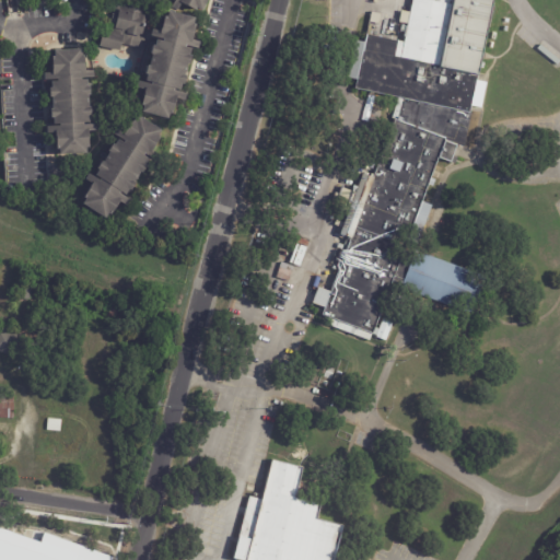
[(123,0),(149,7),(147,15),(148,16),(143,33),(148,34),(143,49),(123,44),(120,50),(101,46),(104,31),(109,32),(116,4),(120,7),(123,0)]
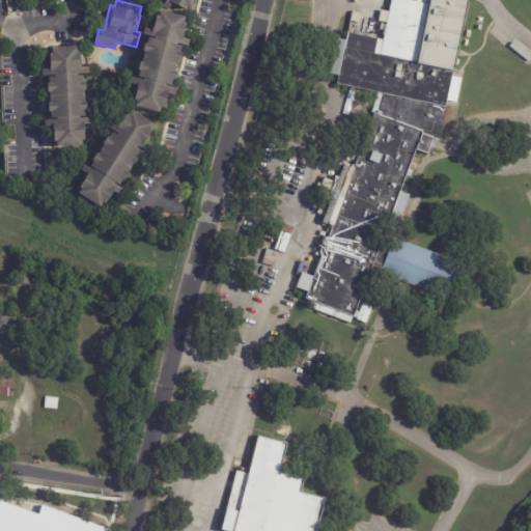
[(198,0),(193,11),(188,8),(187,10),(173,3),(170,10),(164,7),(167,1),(164,0),(198,0)]
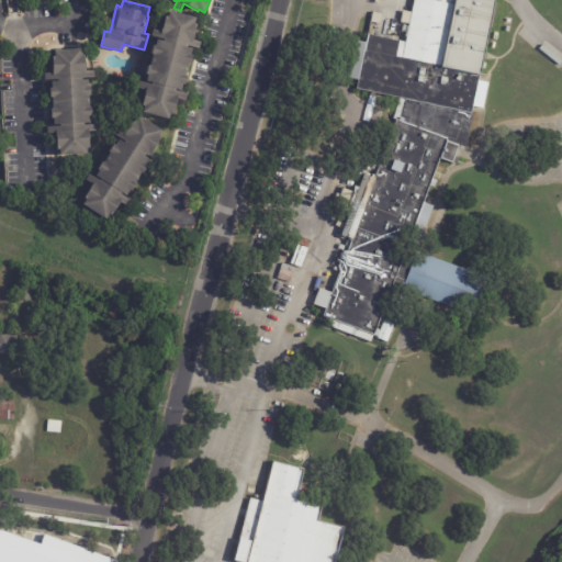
[(457,146),(453,154),(458,155),(454,164),(439,158),(431,179),(436,180),(433,187),(428,186),(422,202),(431,205),(417,244),(407,240),(379,315),(394,321),(385,343),(375,338),(377,336),(372,335),(369,341),(332,327),(334,321),(321,315),(324,308),(312,304),(317,288),(330,293),(339,270),(337,269),(344,253),(345,249),(349,238),(339,235),(348,212),(334,206),(340,188),(350,192),(352,186),(357,188),(362,175),(372,178),(395,120),(393,119),(397,98),(356,89),(357,80),(349,78),(357,41),(364,43),(367,34),(403,42),(407,24),(398,22),(401,10),(409,12),(412,0),(493,0),(476,80),(486,82),(481,109),(471,107),(470,113),(472,113),(464,147),(457,146)]
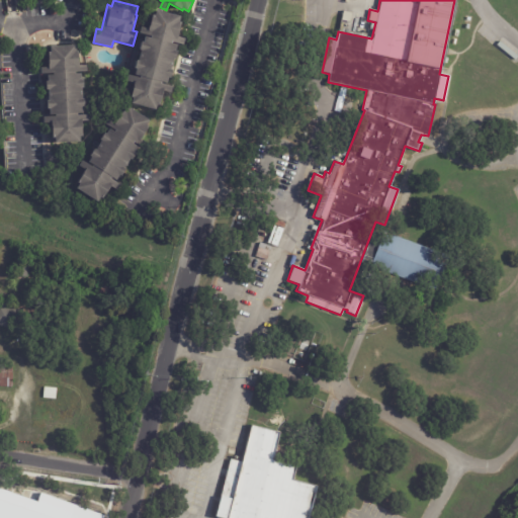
[(181,16),(180,21),(183,22),(179,37),(184,39),(183,45),(178,44),(176,52),(178,52),(176,59),(175,59),(172,70),(173,71),(171,78),(169,78),(167,86),(172,87),(171,93),(165,91),(160,106),(158,105),(157,110),(133,103),(134,98),(133,98),(136,86),(135,86),(136,84),(126,81),(128,76),(136,77),(138,69),(136,69),(138,61),(139,61),(142,51),(141,50),(143,42),(145,42),(147,35),(140,33),(142,27),(150,29),(154,14),(156,15),(158,10),(181,16)]
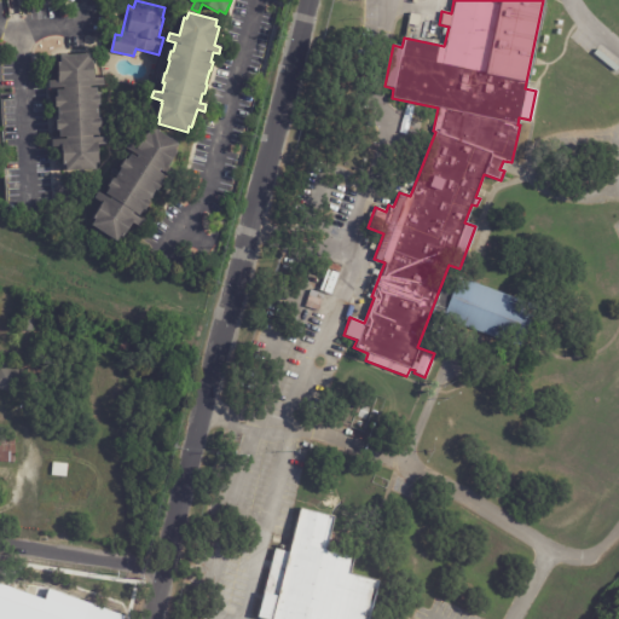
[(416,15),(423,16),(421,27),(410,24),(412,13),(416,15)]
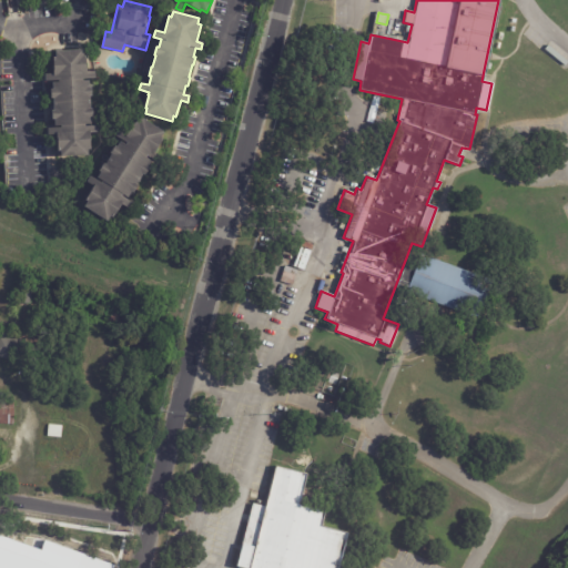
[(95,72),(97,79),(90,80),(91,89),(93,89),(93,97),(91,97),(92,110),(94,110),(94,118),(92,118),(92,125),(87,125),(87,128),(99,127),(99,133),(91,133),(92,150),(89,151),(89,156),(62,158),(62,152),(60,152),(59,135),(50,135),(49,130),(63,129),(63,127),(57,127),(57,120),(54,120),(54,111),(56,111),(54,99),(53,99),(53,90),(54,90),(54,81),(47,81),(47,74),(57,74),(56,58),(58,58),(58,52),(84,50),(84,57),(88,57),(89,72),(95,72)]
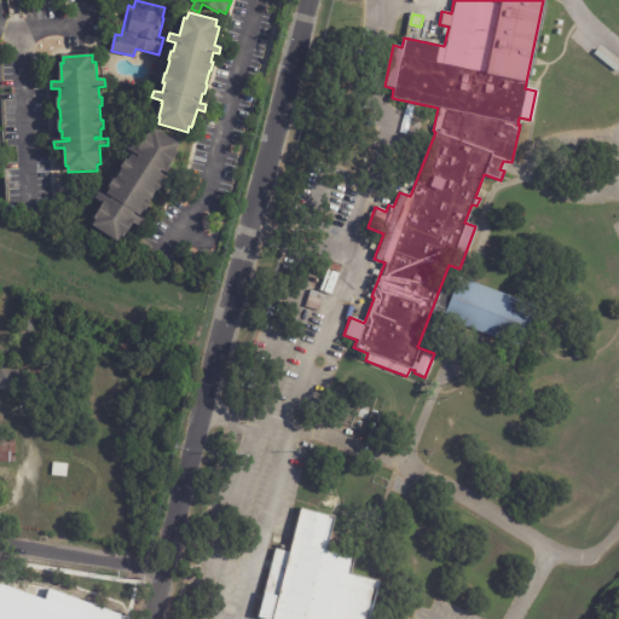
[(139,215),(134,212),(133,215),(143,221),(139,227),(132,224),(122,238),(121,237),(117,242),(92,225),(96,220),(93,219),(102,204),(93,198),(98,192),(110,200),(111,198),(105,195),(110,187),(108,187),(113,179),(114,180),(122,168),(121,168),(126,160),(127,161),(132,154),(126,149),(129,143),(138,148),(151,127),(179,145),(175,150),(178,152),(167,169),(168,171),(161,181),(163,184),(157,191),(156,190),(149,202),(150,203),(145,210),(143,209),(139,215)]
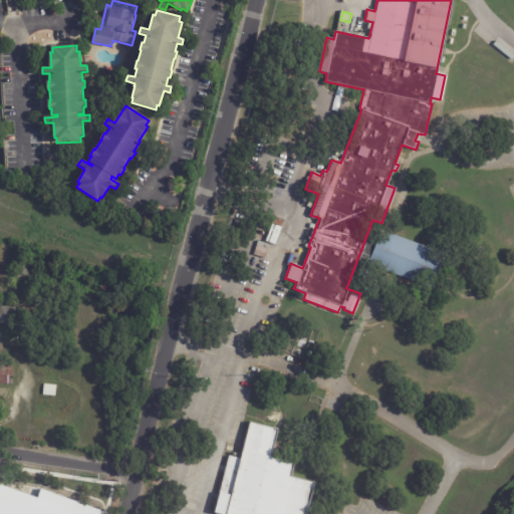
[(283,228),(277,245),(267,242),(274,225),(283,228)]
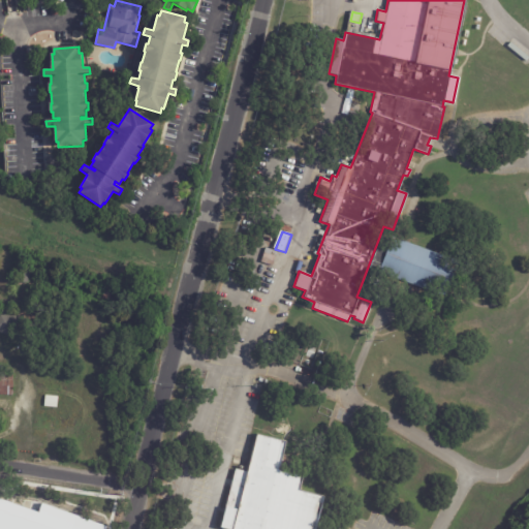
[(449,293),(447,298),(382,274),(395,238),(461,262),(449,293)]
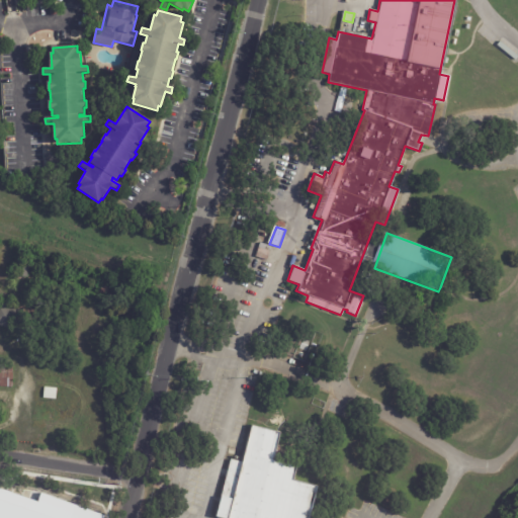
[(260,244),(271,248),(267,261),(256,257),(260,244)]
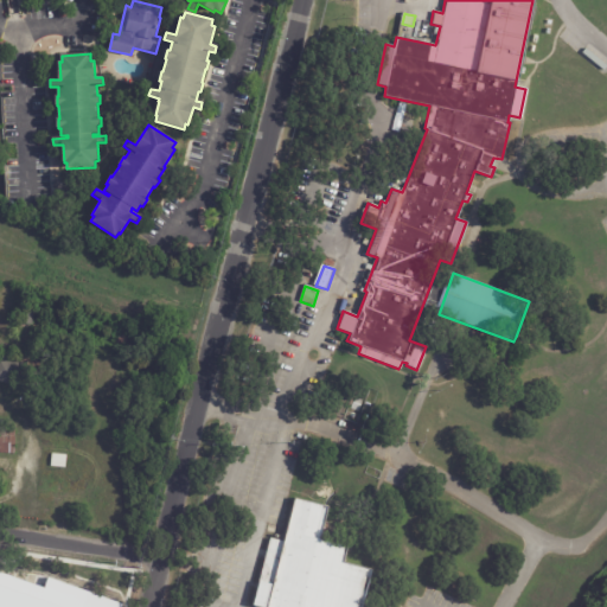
[(34,327),(21,327),(23,308),(36,310),(34,327)]
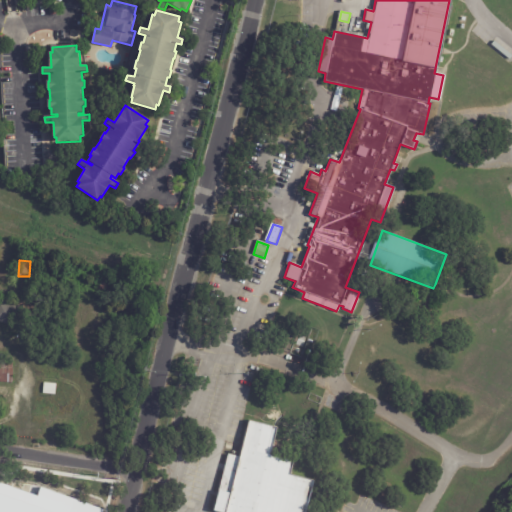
[(0,300),(20,306),(23,307),(18,327),(0,321),(0,300)]
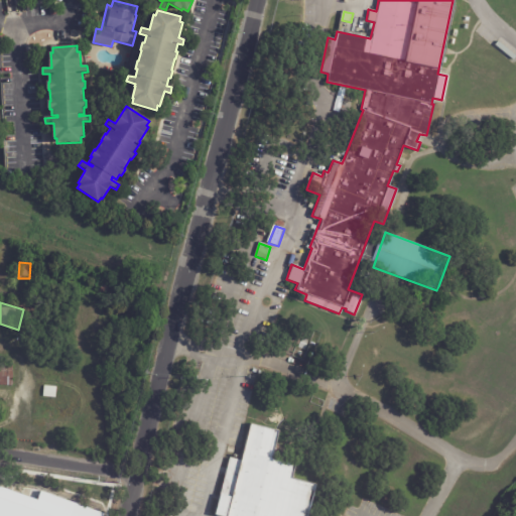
[(1,386),(0,385),(0,365),(13,365),(13,386),(1,386)]
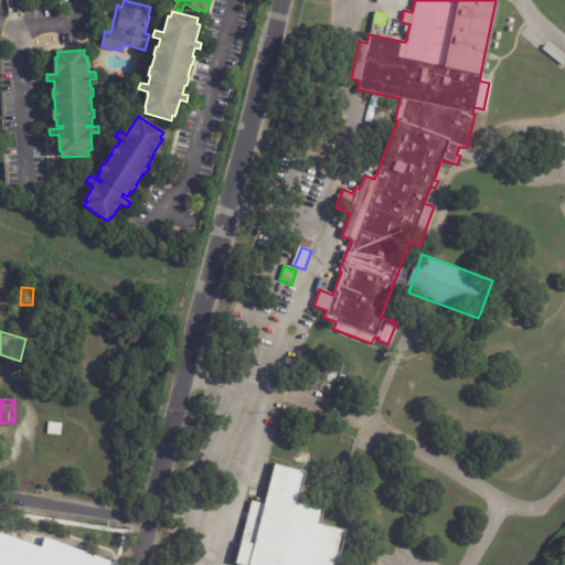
[(63,425),(62,436),(49,435),(50,424),(63,425)]
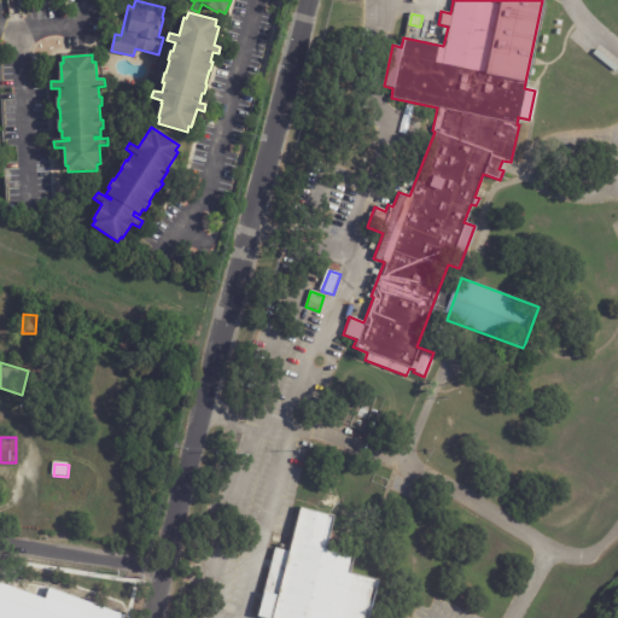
[(336,517),(327,551),(355,558),(351,572),(380,579),(371,617),(264,617),(260,617),(277,548),(291,552),(302,507),(336,516),(336,517)]
